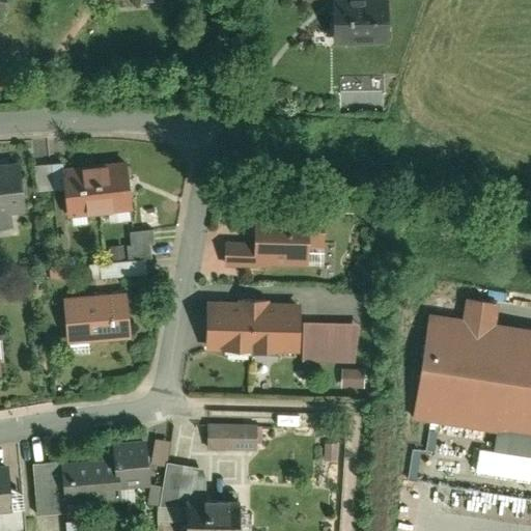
[(388,0),(331,0),(333,42),(389,40),(388,0)]
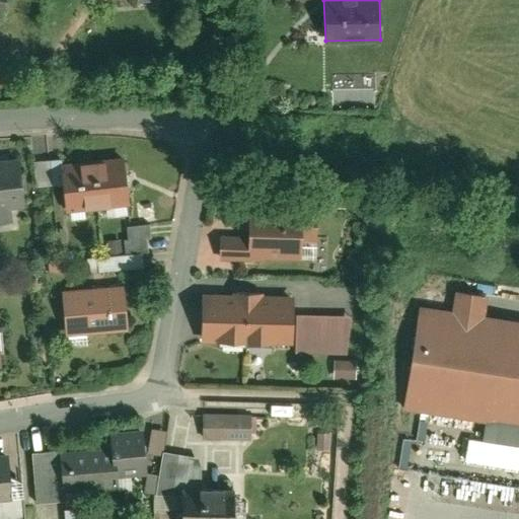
[(0,154),(0,222),(11,222),(10,207),(25,205),(20,152),(0,154)]
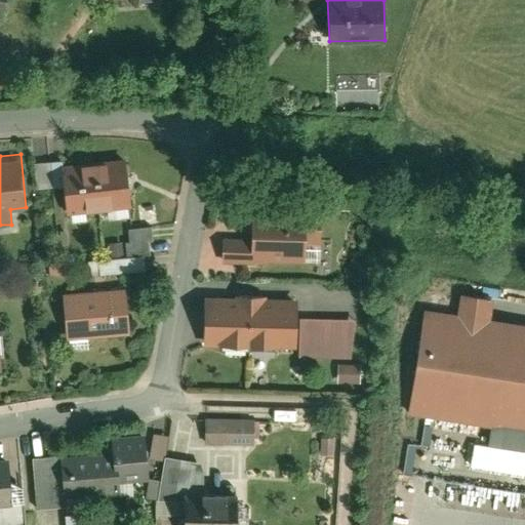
[(125,156),(63,162),(63,160),(48,161),(51,190),(66,188),(68,214),(88,212),(88,209),(111,207),(111,210),(130,208),(125,156)]
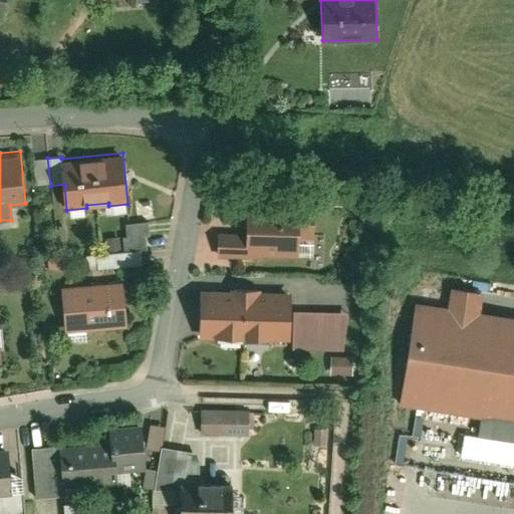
[(34,187),(50,186),(47,158),(31,160),(34,187)]
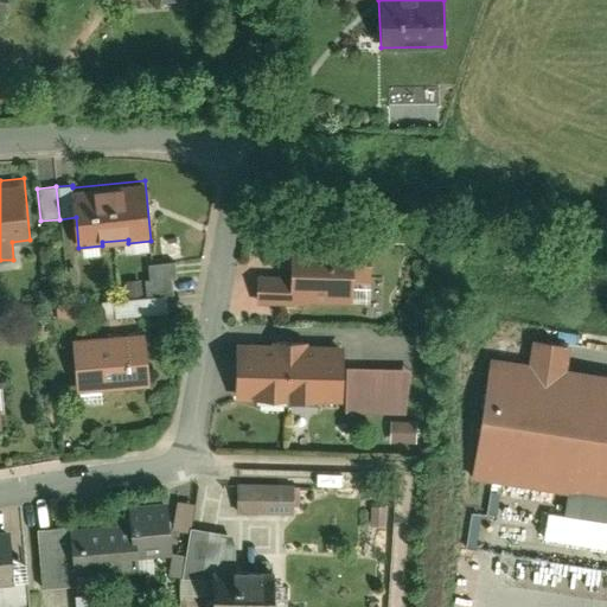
[(256,273),(256,304),(371,306),(372,242),(292,240),(292,273),(256,273)]
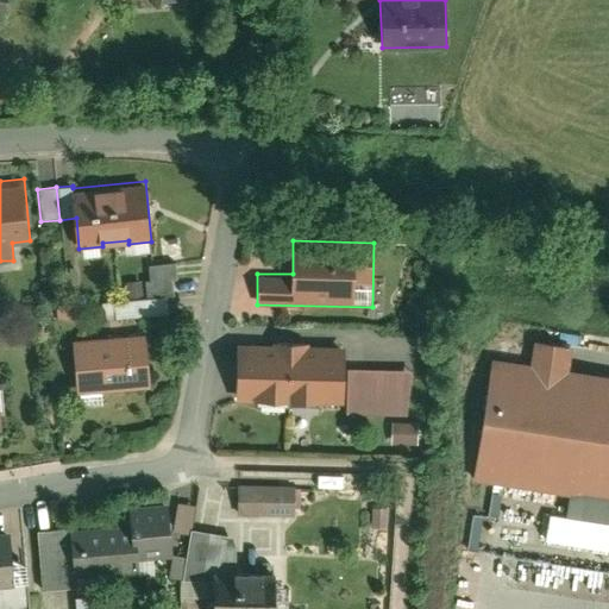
[(148,299),(167,296),(177,295),(174,263),(149,265),(150,281),(145,281),(148,299)]
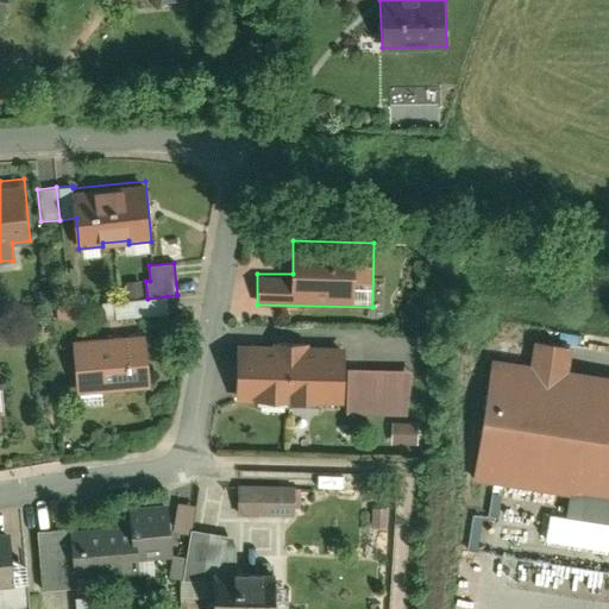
[(104,303),(105,319),(168,312),(167,296),(148,299),(104,303)]
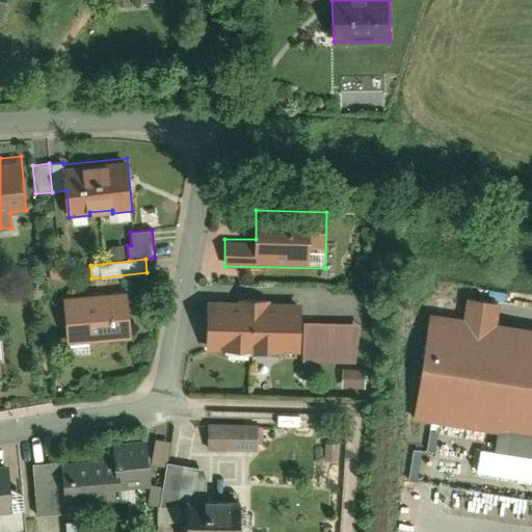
[(68,344),(127,340),(124,291),(63,296),(68,344)]
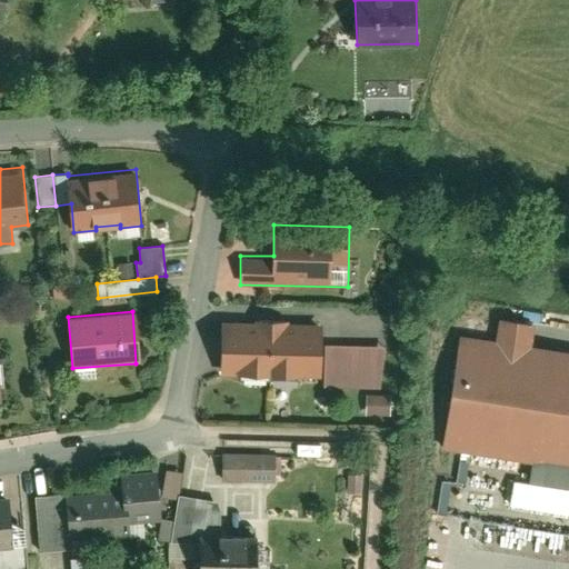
[(568,352),(530,347),(535,321),(498,316),(495,341),(458,336),(440,450),(568,469),(568,352)]
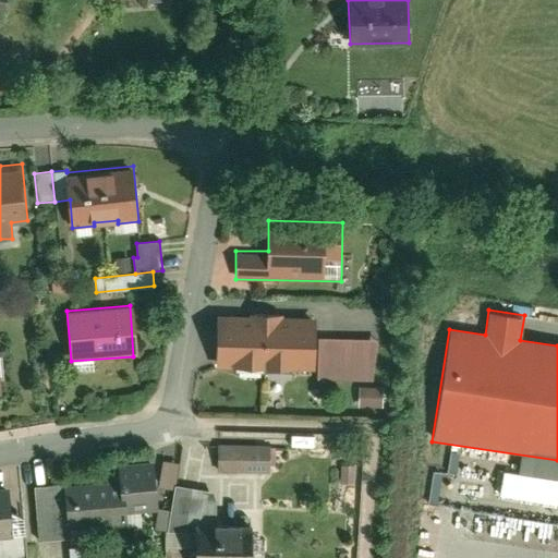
[(250,314),(216,313),(214,368),(314,373),(314,381),(373,384),(378,338),(315,336),(316,316),(283,315),(283,313),(250,311),(250,314)]
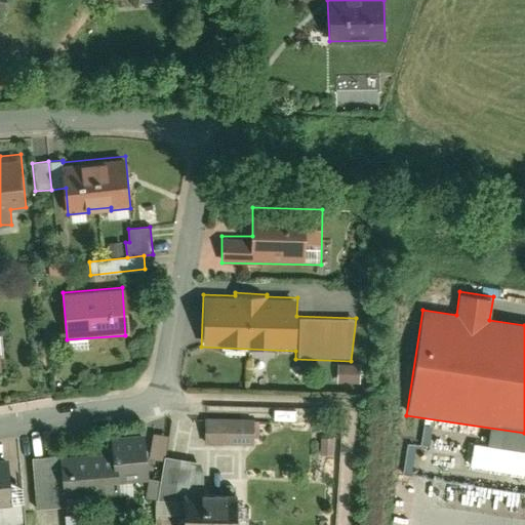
[(358,366),(337,365),(336,384),(357,385),(358,366)]
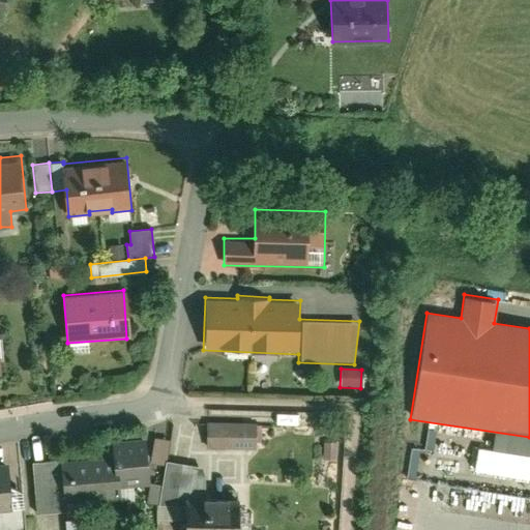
[(261,421),(206,420),(206,450),(260,451),(261,421)]
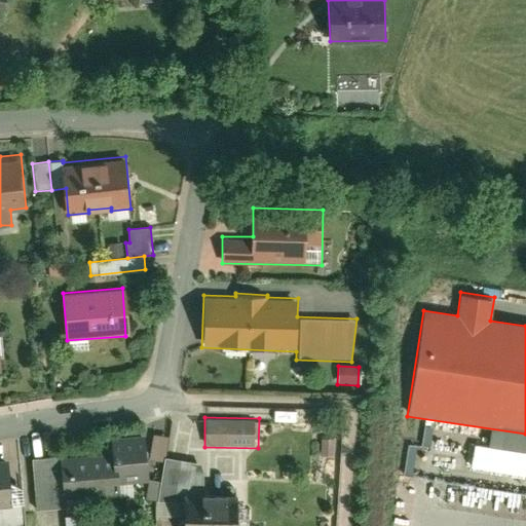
[(113,437),(114,452),(30,459),(34,511),(64,509),(63,499),(118,495),(117,486),(149,484),(145,434),(113,437)]
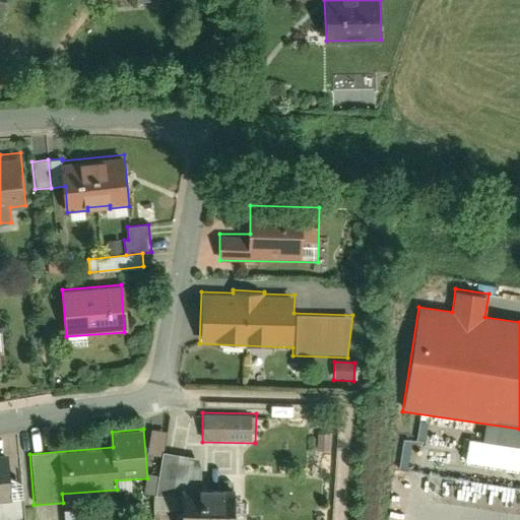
[(161,459),(163,452),(166,432),(150,429),(146,457),(161,459)]
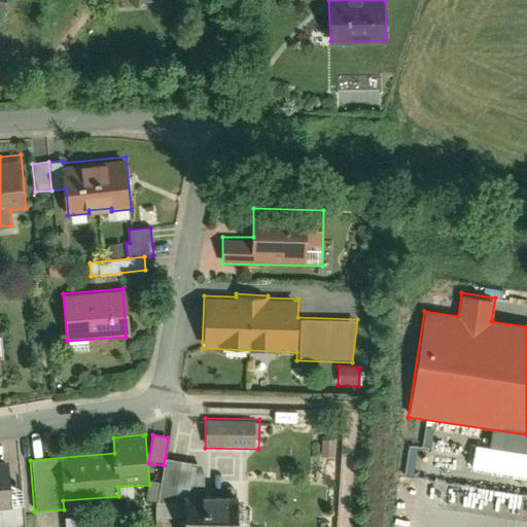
[(335,440),(319,438),(318,459),(335,459),(335,440)]
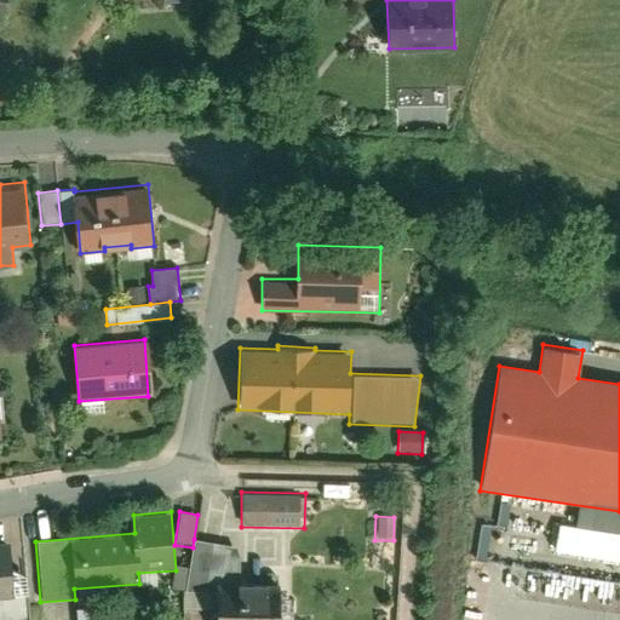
[(239,579),(233,579),(239,546),(194,539),(193,547),(188,573),(176,570),(173,591),(184,593),(184,614),(210,614),(208,619),(280,619),(280,579),(265,579),(265,575),(239,575),(239,579)]
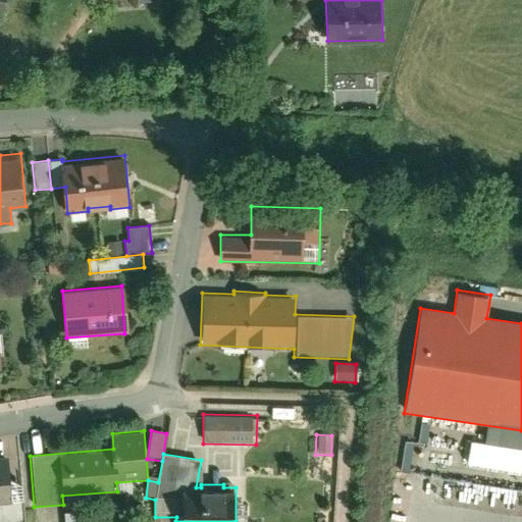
[(0,506),(10,506),(7,456),(0,456),(0,506)]
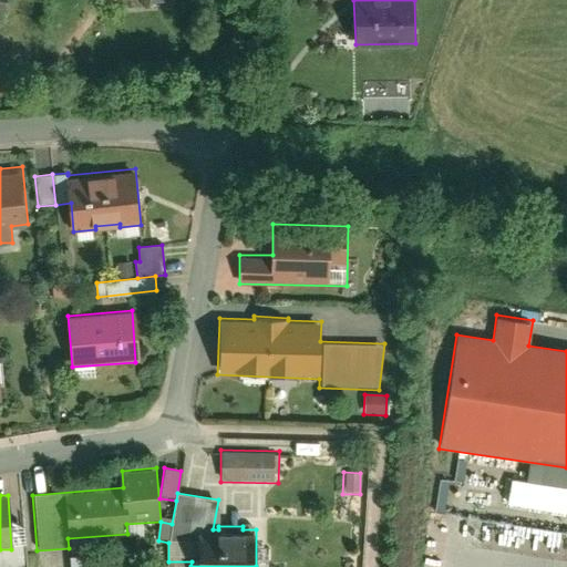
[(106,566),(106,554),(69,557),(70,566),(106,566)]
